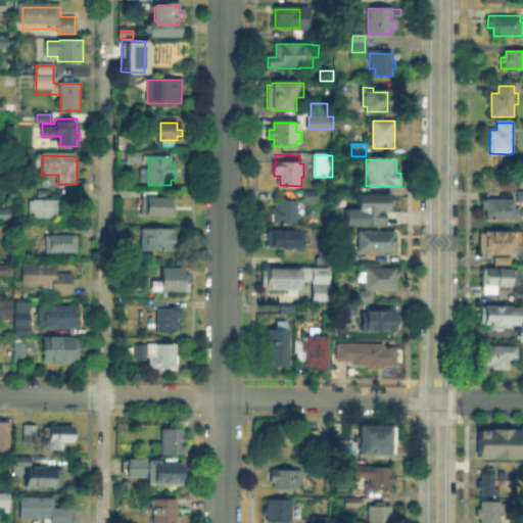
[(303,201),(303,192),(320,192),(320,201),(303,201)]
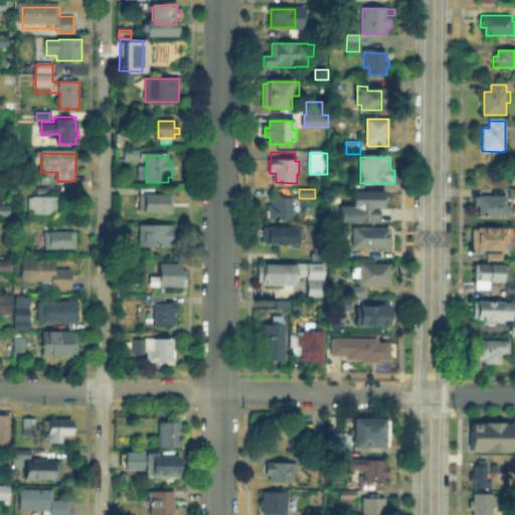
[(379,208),(379,221),(378,221),(378,222),(359,222),(359,208),(353,208),(353,193),(385,193),(385,208),(379,208)]
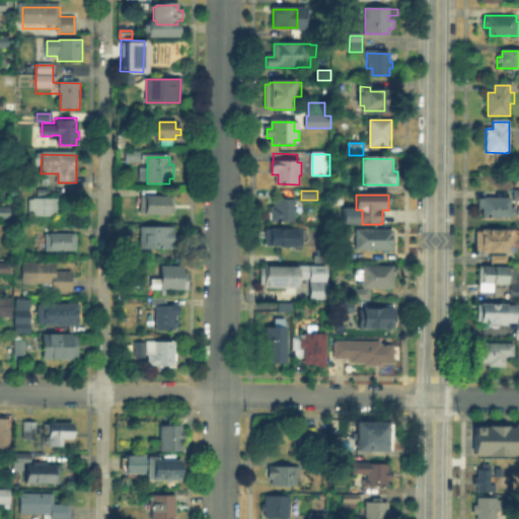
[(174,213),(141,213),(141,198),(174,198),(174,213)]
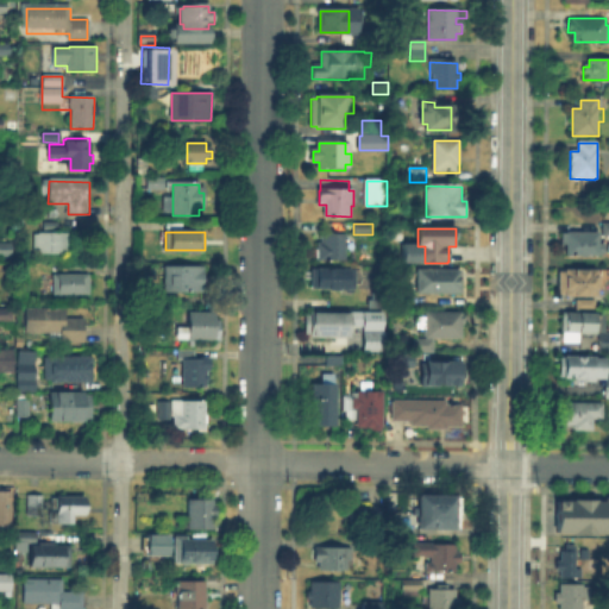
[(36,255),(36,234),(69,234),(68,256),(36,255)]
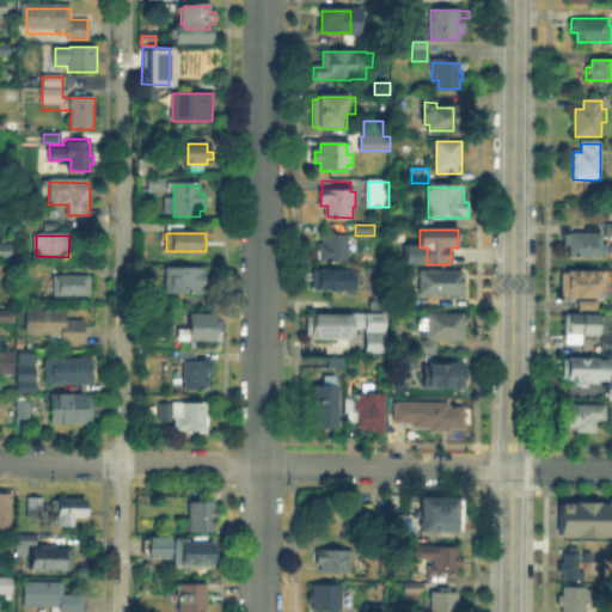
[(347,236),(347,262),(319,262),(319,249),(325,249),(325,236),(347,236)]
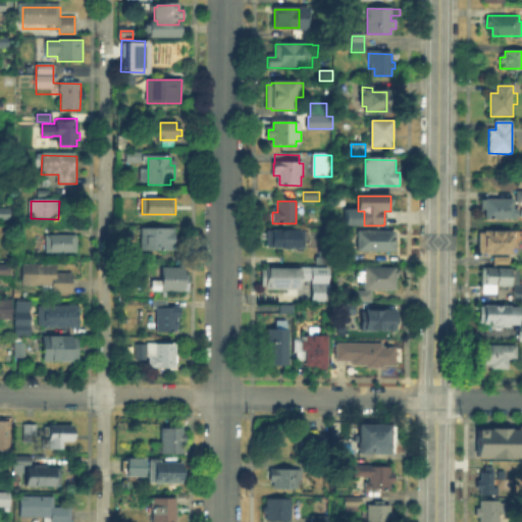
[(514,201),(514,209),(518,209),(518,219),(486,219),(486,212),(483,212),(483,201),(514,201)]
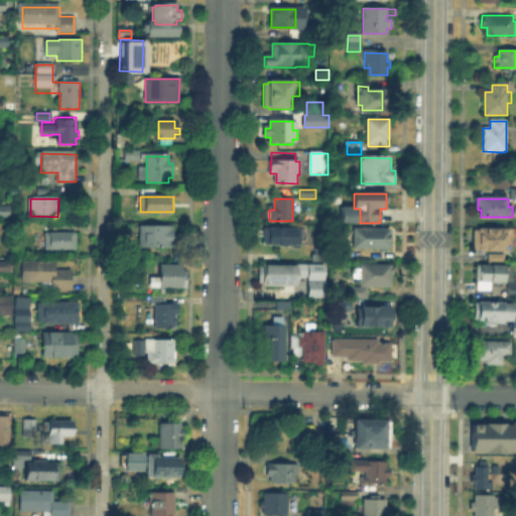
[(9,217),(0,217),(0,208),(9,208),(9,217)]
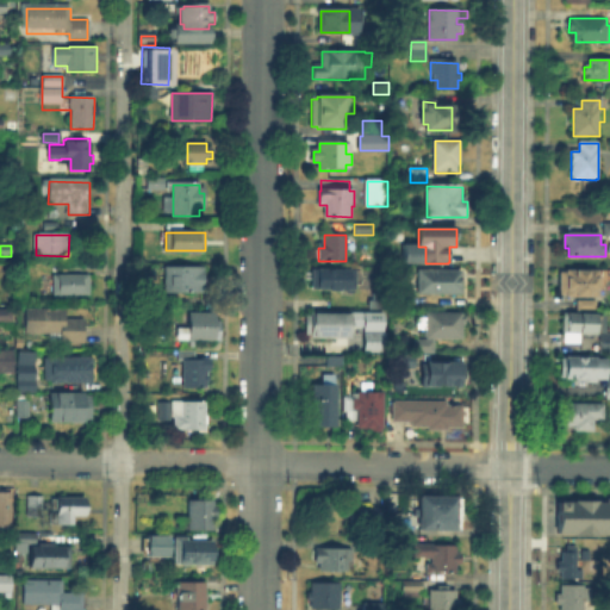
[(205,293),(166,293),(166,269),(205,269),(205,293)]
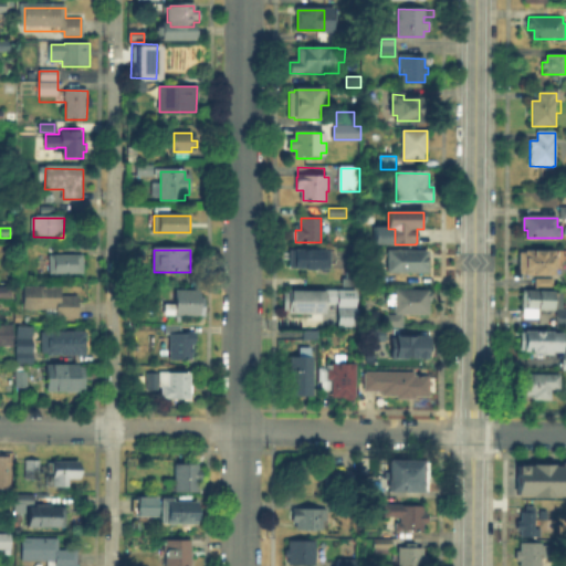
[(427,273),(389,273),(389,251),(428,251),(427,273)]
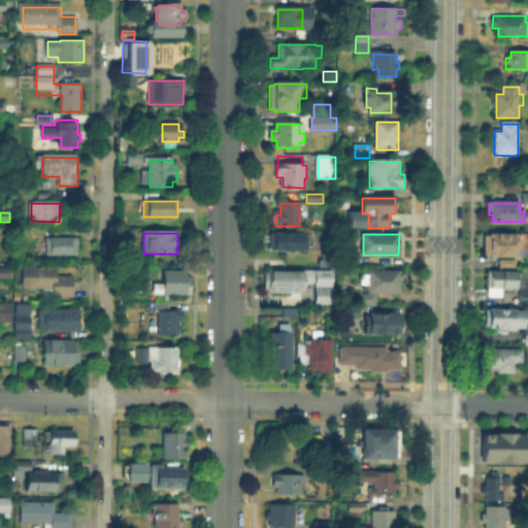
[(307,236),(307,255),(288,255),(288,251),(271,251),(271,235),(307,236)]
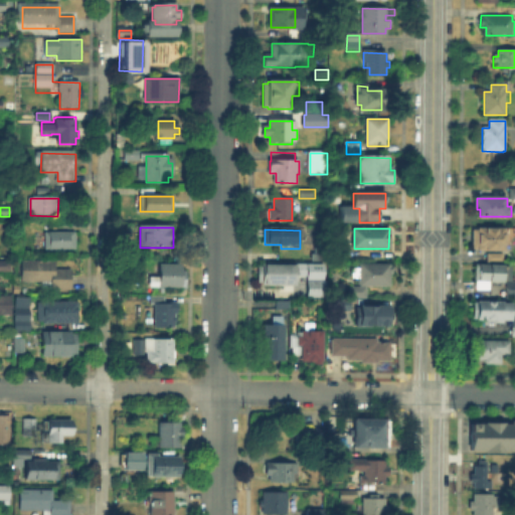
[(505,249),(475,249),(475,230),(505,230),(505,249)]
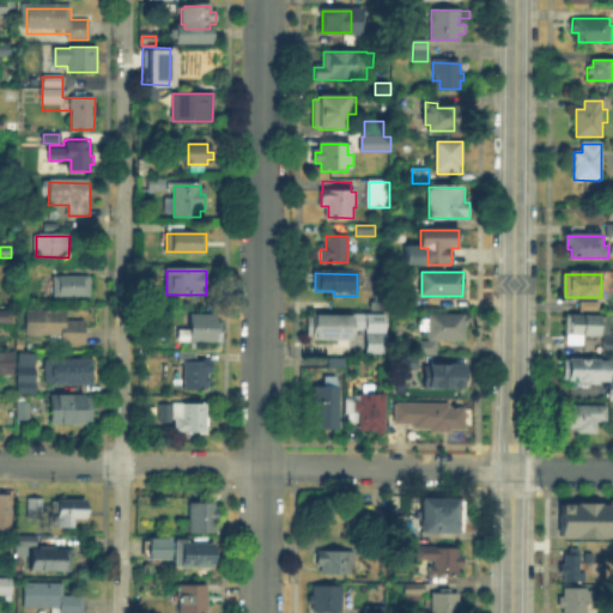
[(90,296),(55,296),(55,278),(90,278),(90,296)]
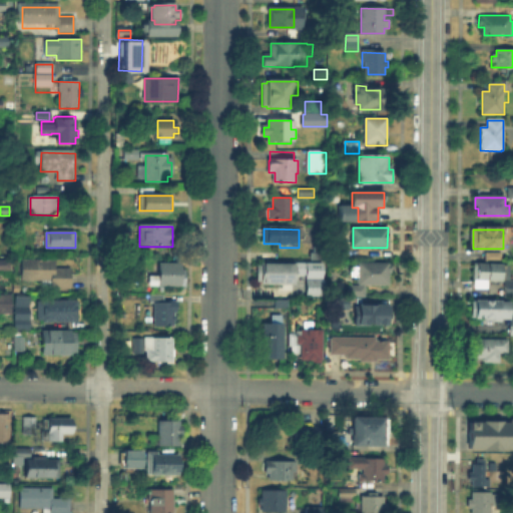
[(312,262),(312,251),(326,251),(326,262),(312,262)]
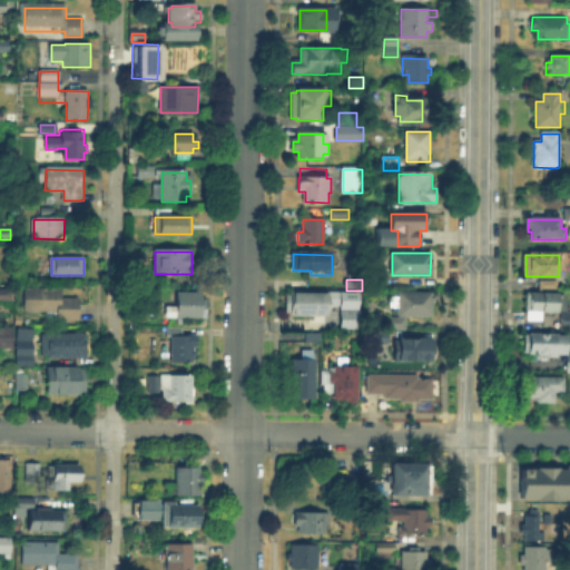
[(61,291),(61,300),(79,300),(79,321),(47,321),(47,312),(25,312),(25,291),(61,291)]
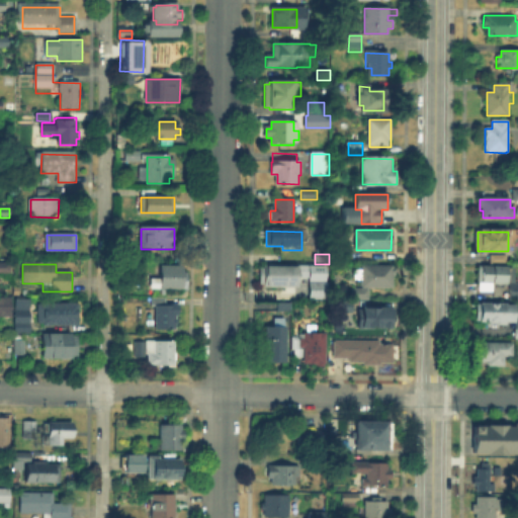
[(512,281),(480,281),(480,266),(512,267),(512,281)]
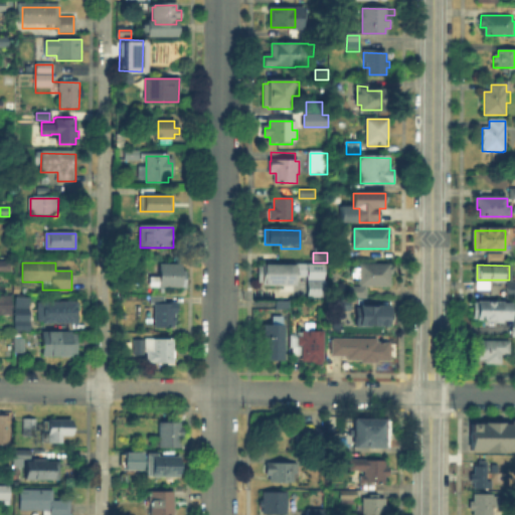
[(181,288),(161,288),(161,266),(181,266),(181,288)]
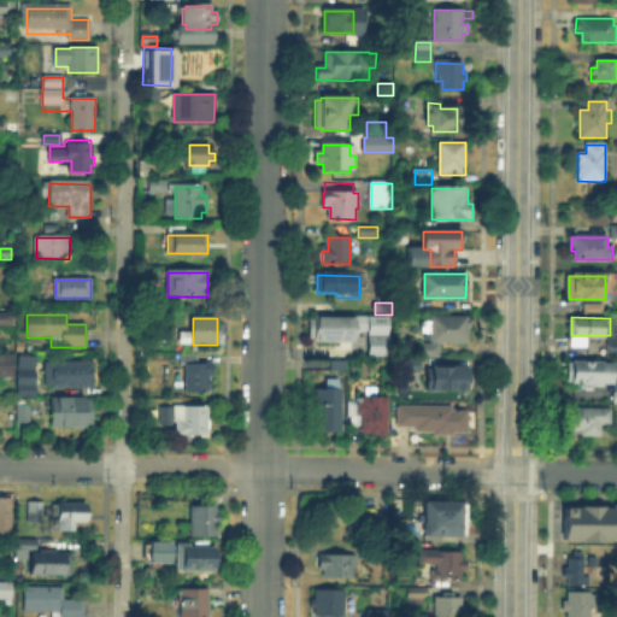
[(354,338),(353,341),(316,341),(316,338),(311,338),(311,318),(354,319),(354,338)]
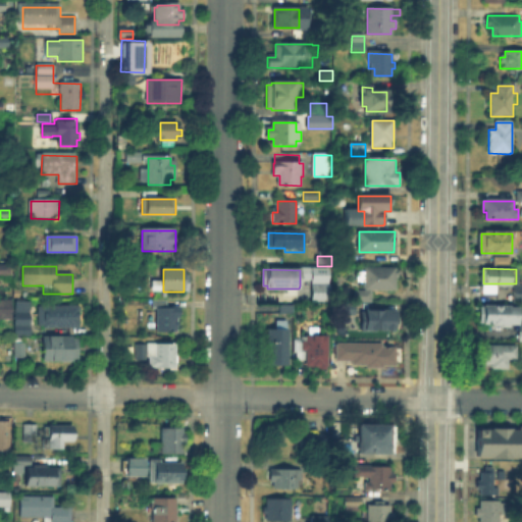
[(397,290),(364,290),(364,269),(397,269),(397,290)]
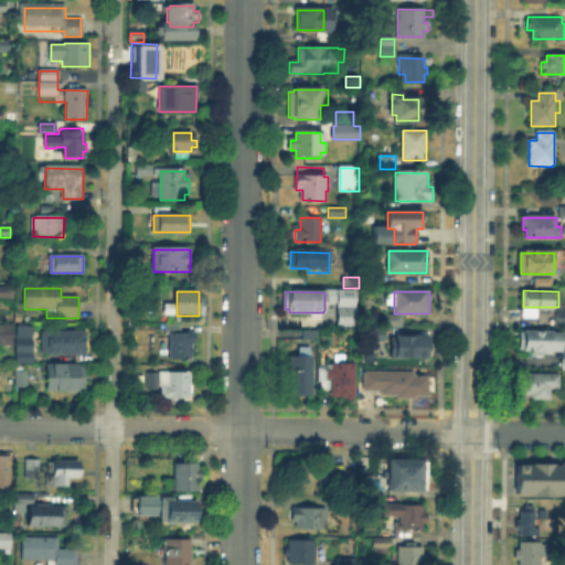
[(403,327),(385,327),(385,316),(403,316),(403,327)]
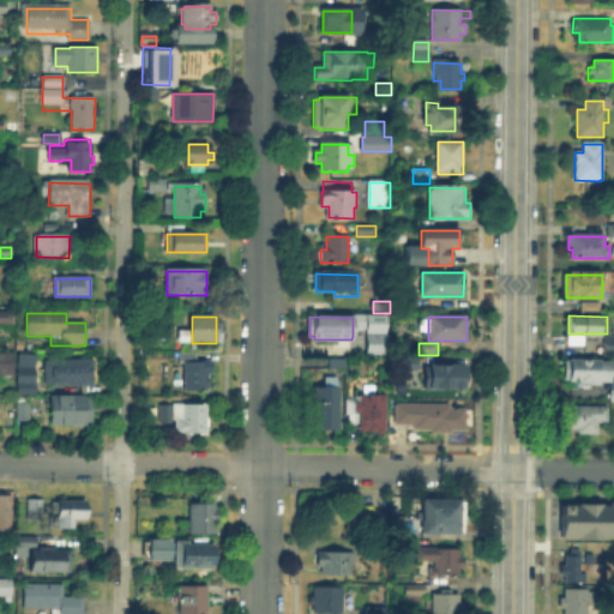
[(197,355),(197,362),(210,362),(210,389),(184,389),(184,365),(180,365),(180,355),(197,355)]
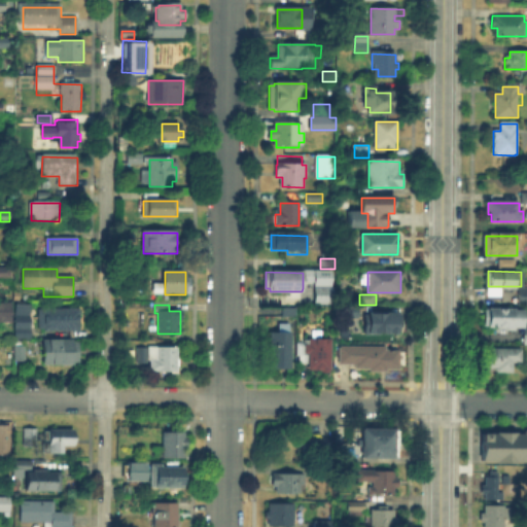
[(283,315),(283,305),(296,305),(296,315),(283,315)]
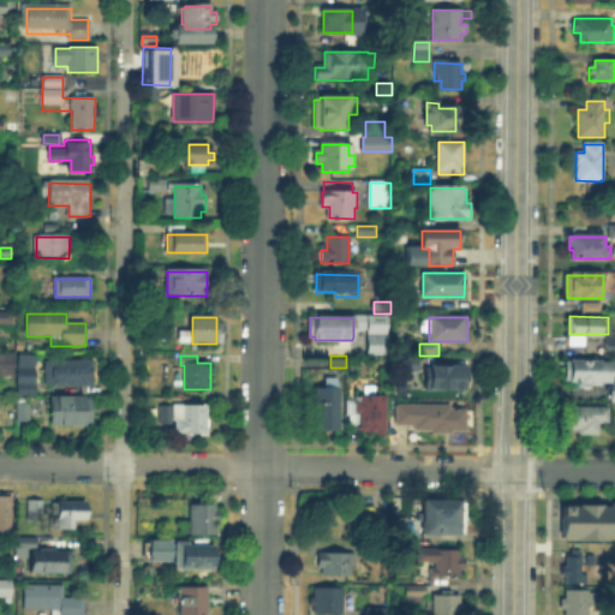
[(37,395),(18,395),(18,357),(37,357),(37,395)]
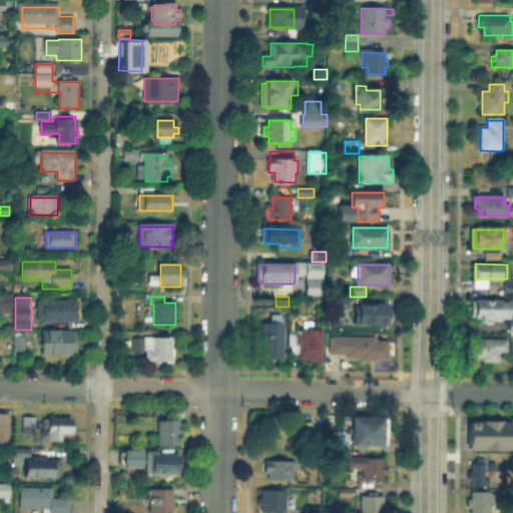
[(350,310),(338,310),(338,299),(350,299),(350,310)]
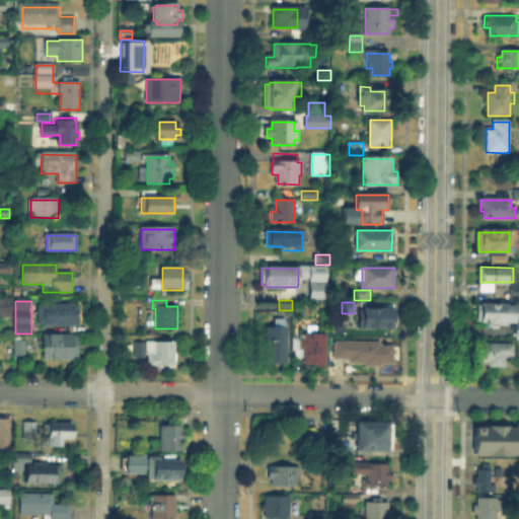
[(507,324),(477,324),(477,304),(507,304),(507,324)]
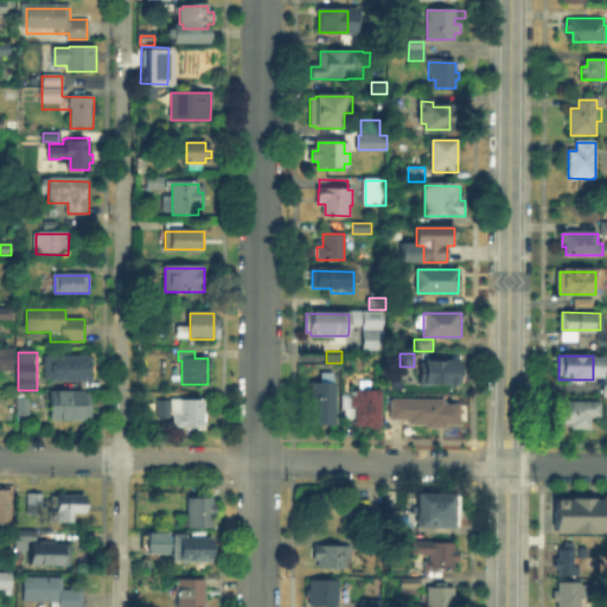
[(90,382),(46,382),(46,358),(91,358),(90,382)]
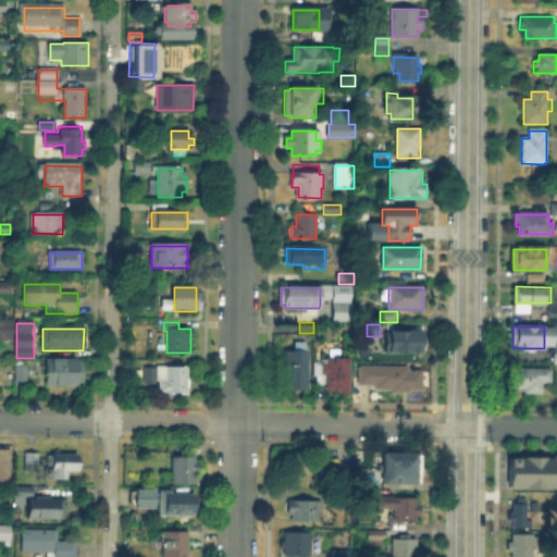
[(12,342),(0,342),(0,331),(12,331),(12,342)]
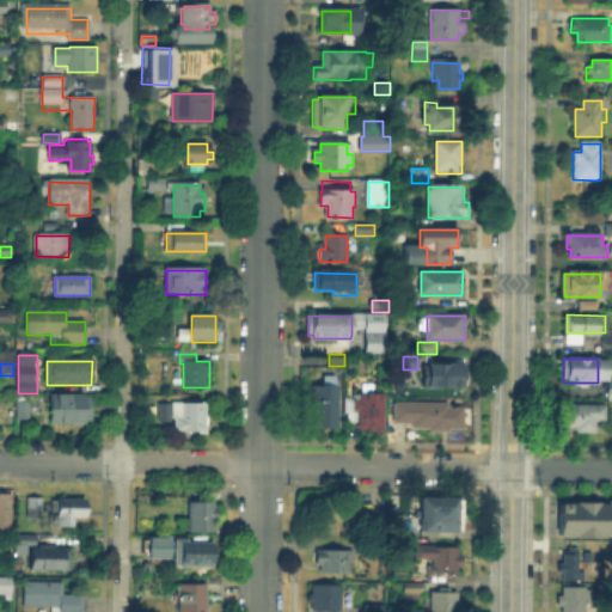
[(463,389),(423,389),(423,368),(428,368),(428,366),(466,366),(466,377),(463,377),(463,389)]
